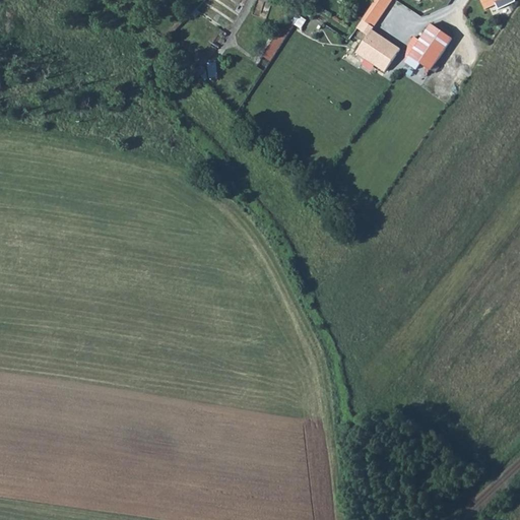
[(365,21),(374,28),(392,0),(375,0),(363,19),(365,21)]
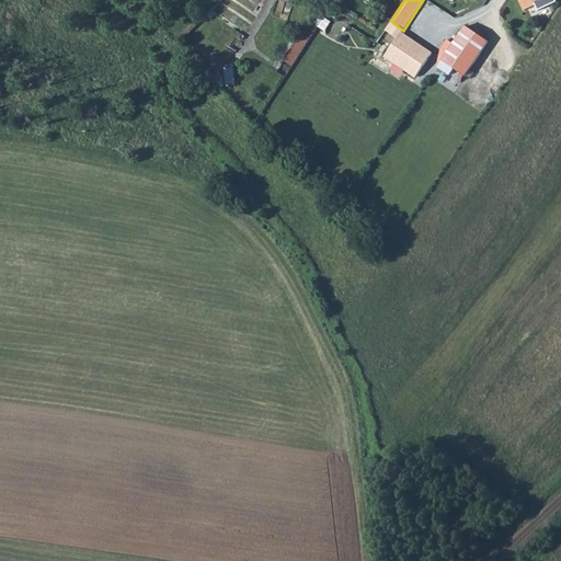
[(286,77),(327,14),(318,9),(277,71),(286,77)]
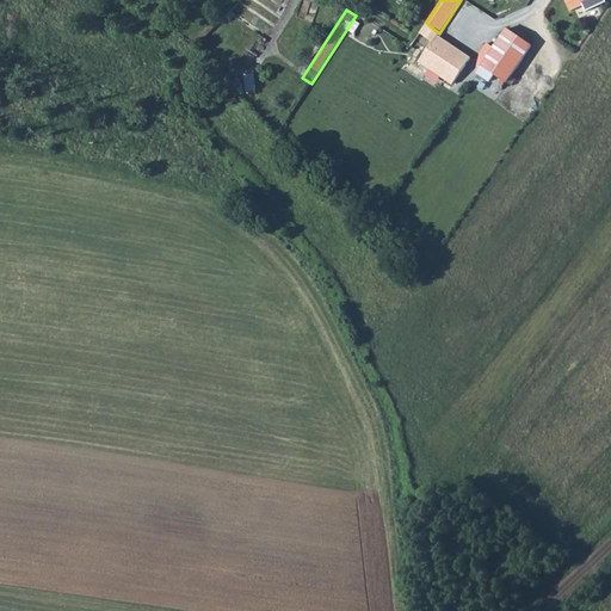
[(423,34),(433,42),(439,34),(429,25),(423,34)]
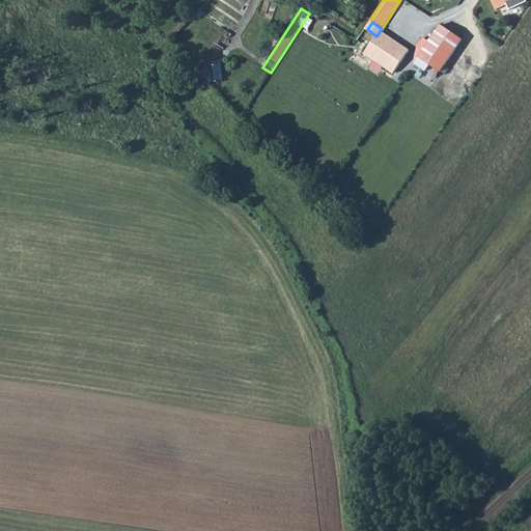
[(418,57),(440,73),(462,40),(440,26),(418,57)]
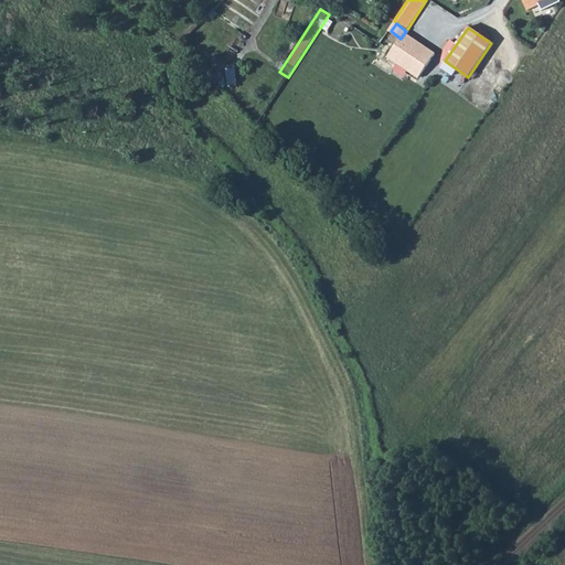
[(437,54),(407,33),(391,57),(420,78),(437,54)]
